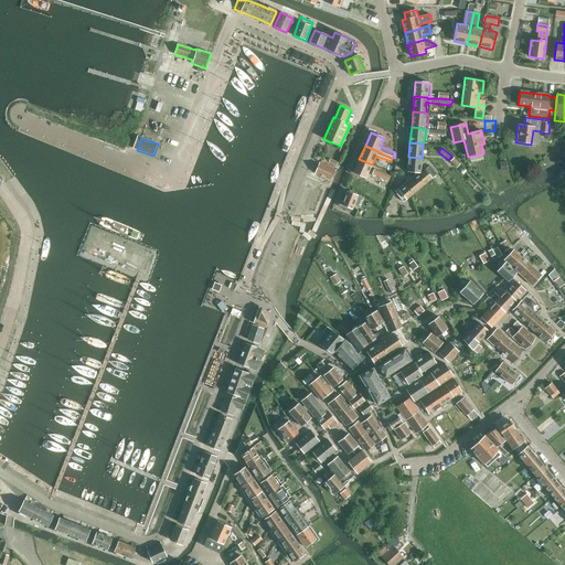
[(420,173),(422,158),(408,157),(407,172),(420,173)]
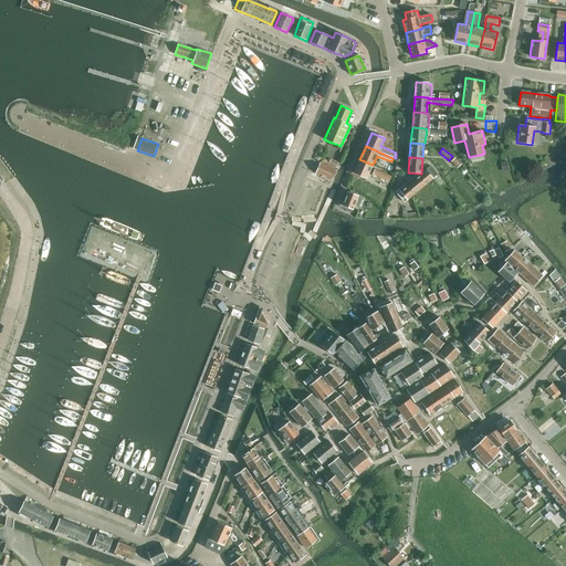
[(458,169),(462,165),(454,158),(451,161),(458,169)]
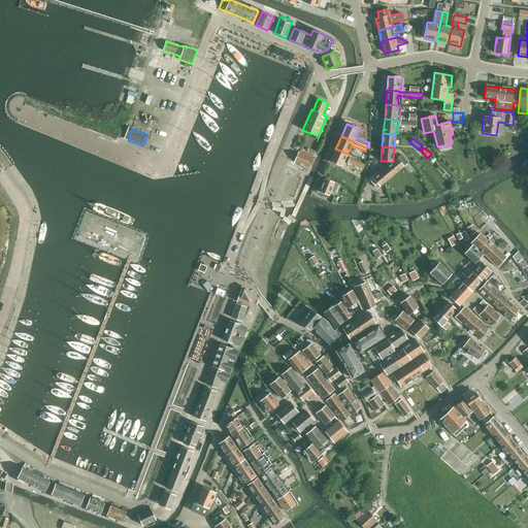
[(316,152),(309,149),(306,154),(314,157),(316,152)]
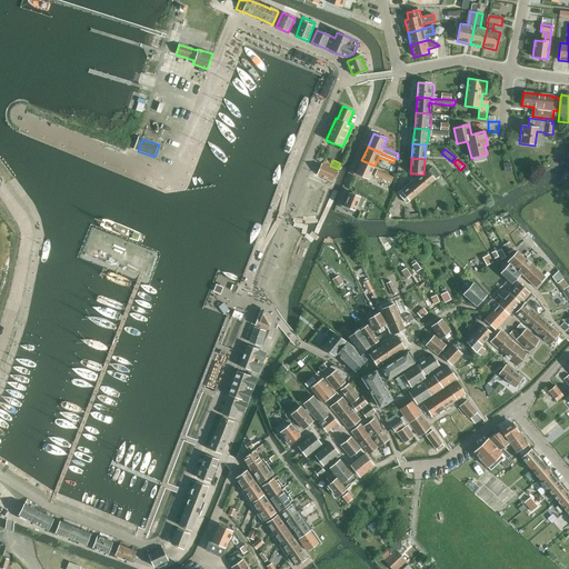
[(368,180),(375,166),(361,160),(356,175),(368,180)]
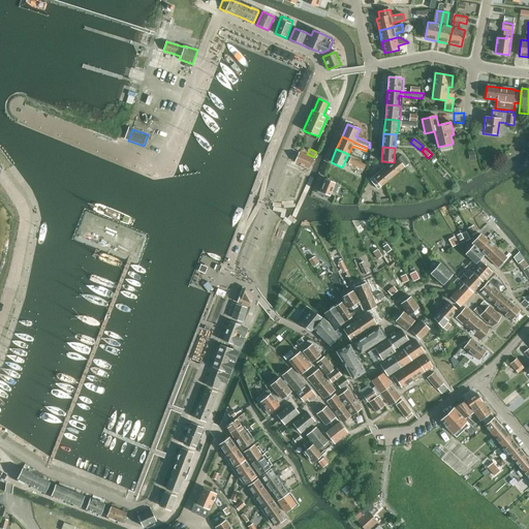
[(309,169),(314,158),(299,152),(294,163),(309,169)]
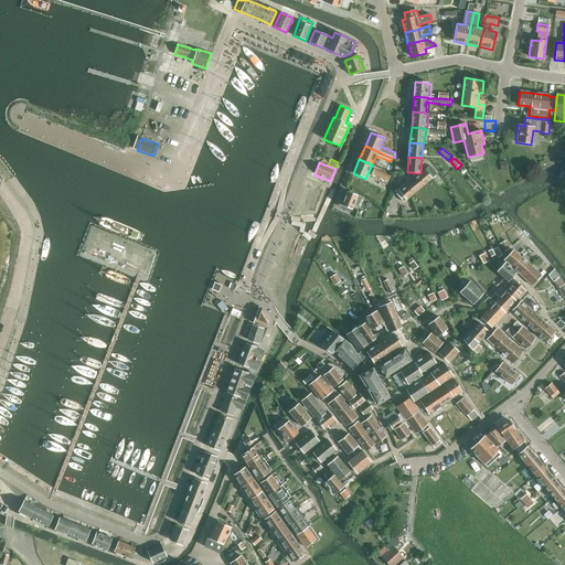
[(430,166),(426,169),(434,178),(437,174),(430,166)]
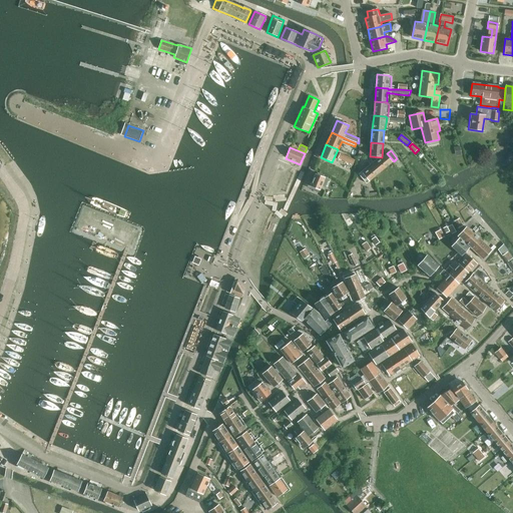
[(353,165),(355,160),(340,153),(338,159),(353,165)]
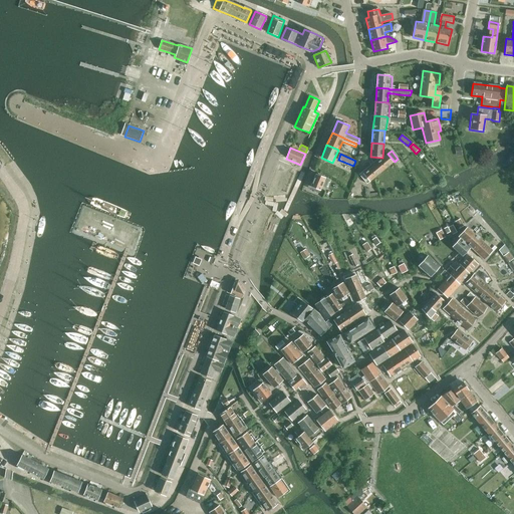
[(387,155),(382,158),(363,174),(370,182),(394,163),(387,155)]
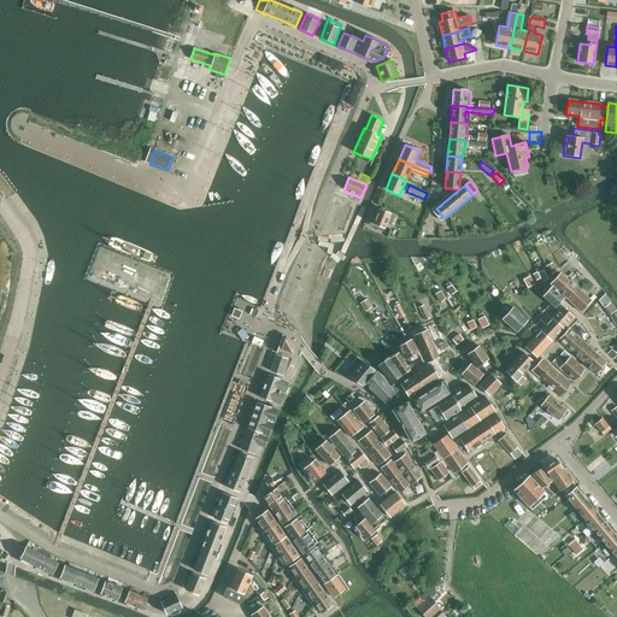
[(391,224),(394,216),(392,215),(392,213),(380,210),(374,224),(385,229),(387,223),(391,224)]
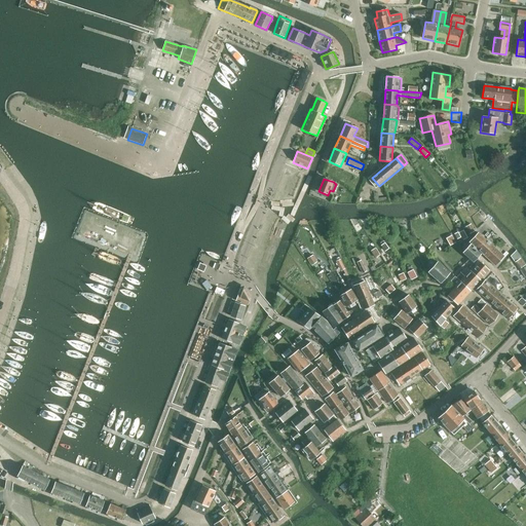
[(472,235),(476,232),(472,225),(467,228),(472,235)]
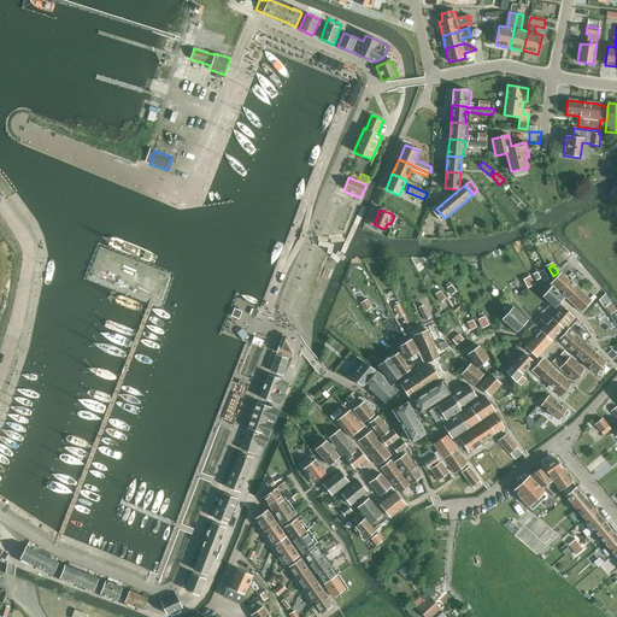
[(548,280),(544,270),(539,274),(544,282),(548,280)]
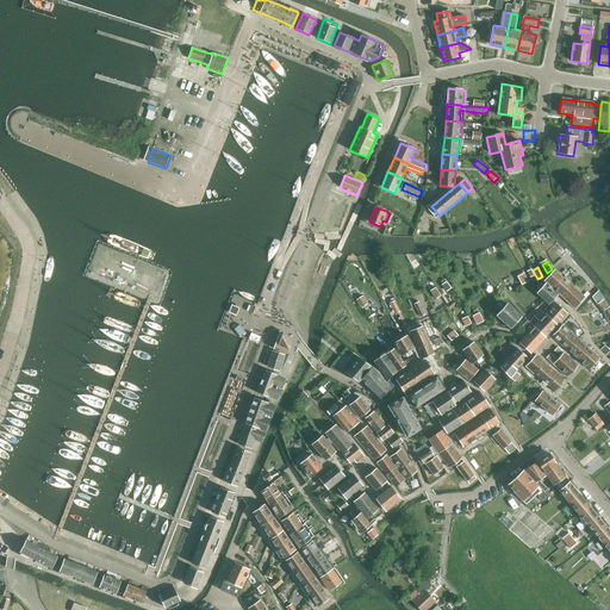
[(554,290),(565,279),(562,278),(554,271),(545,280),(554,290)]
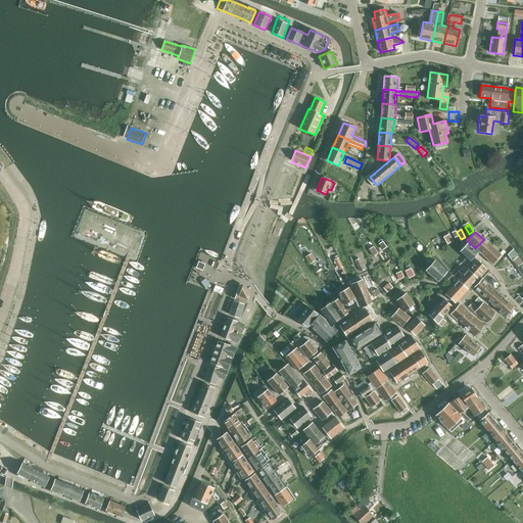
[(454,242),(449,234),(444,237),(448,244),(454,242)]
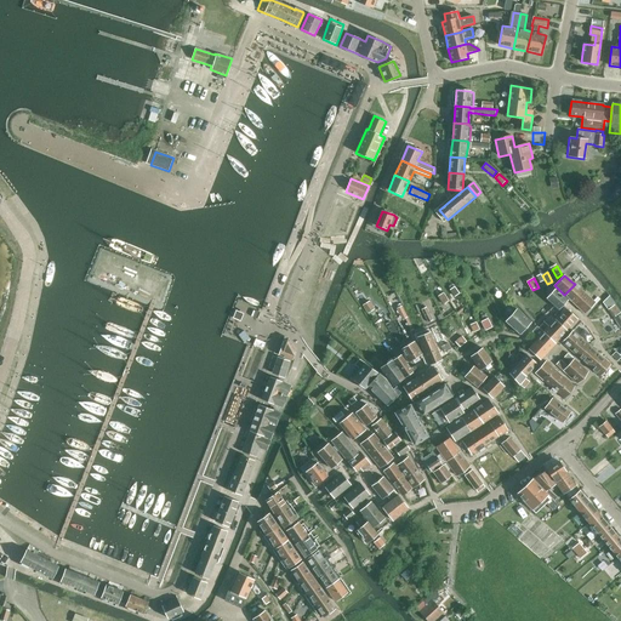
[(575,284),(564,295),(573,303),(584,291),(580,289),(581,288),(576,283),(575,284)]
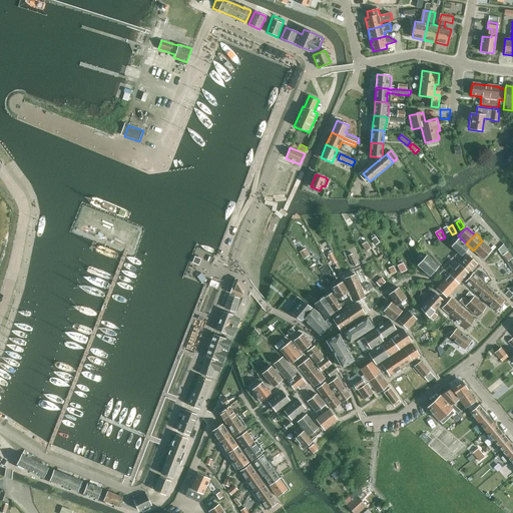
[(381,241),(376,236),(371,240),(375,245),(381,241)]
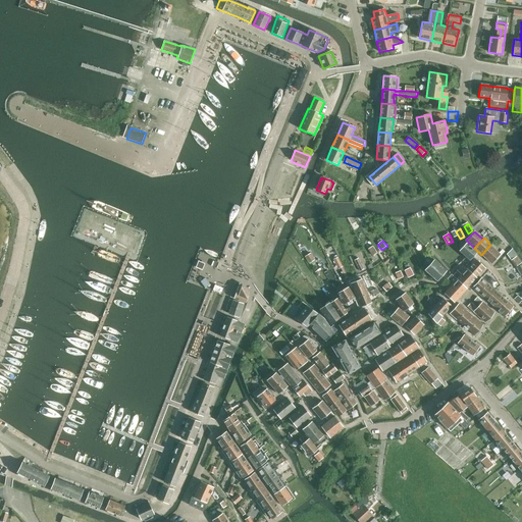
[(470,261),(478,252),(467,242),(459,251),(470,261)]
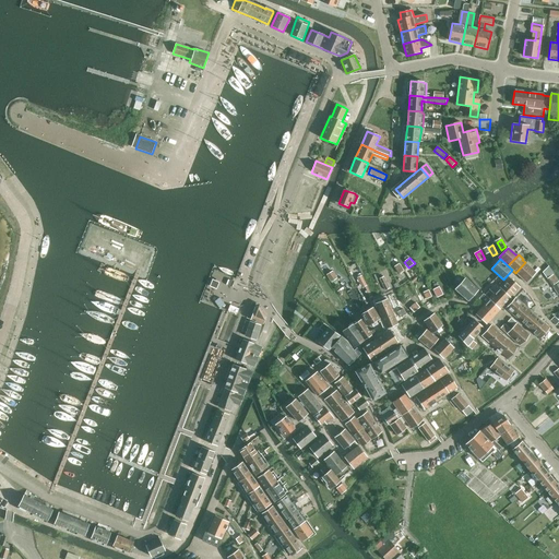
[(525,262),(515,273),(526,283),(536,273),(525,262)]
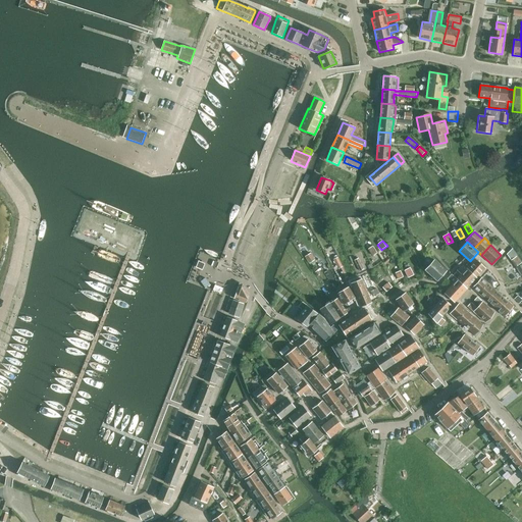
[(377,253),(373,246),(368,250),(372,257),(377,253)]
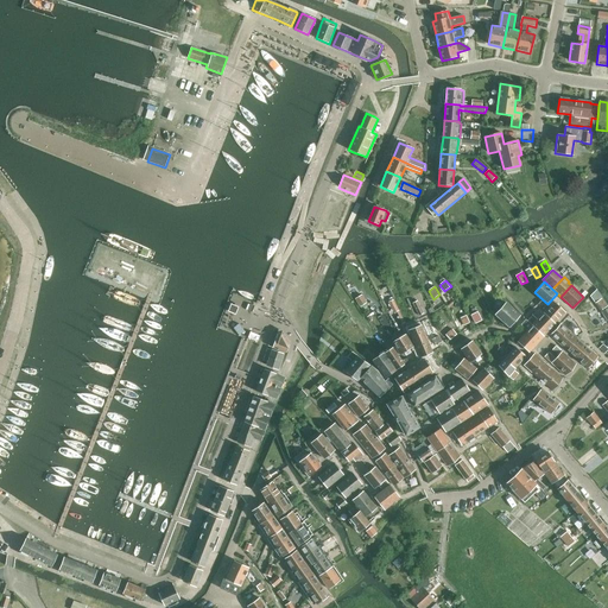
[(355,299),(360,306),(367,303),(362,295),(355,299)]
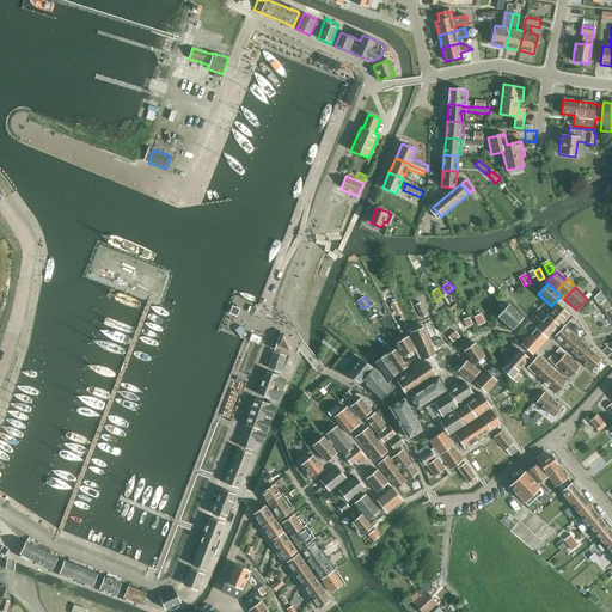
[(392,305),(397,316),(399,314),(405,326),(409,324),(397,301),(392,305)]
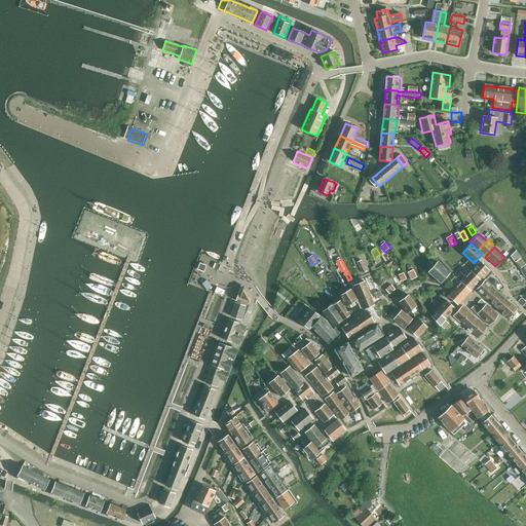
[(520,269),(525,266),(520,259),(515,262),(520,269)]
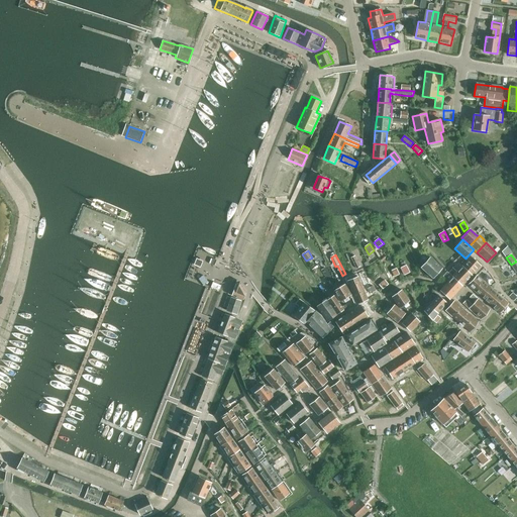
[(356,269),(360,267),(355,255),(351,257),(356,269)]
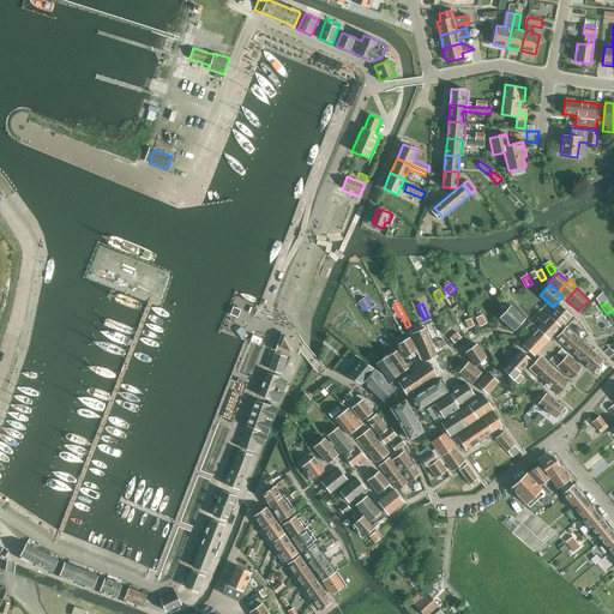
[(515,331),(525,319),(511,306),(500,318),(515,331)]
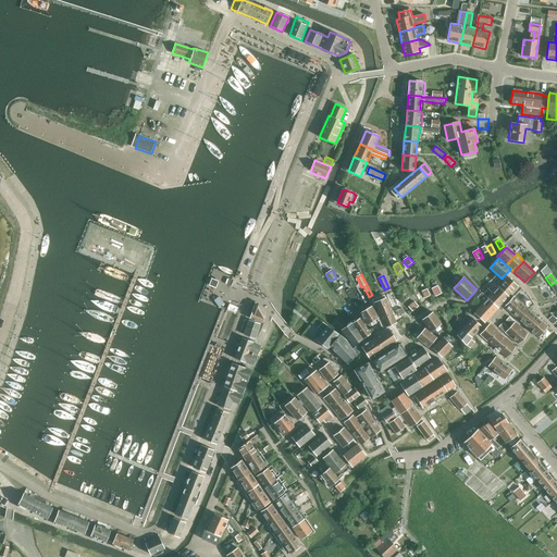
[(498,287),(509,297),(518,287),(507,277),(498,287)]
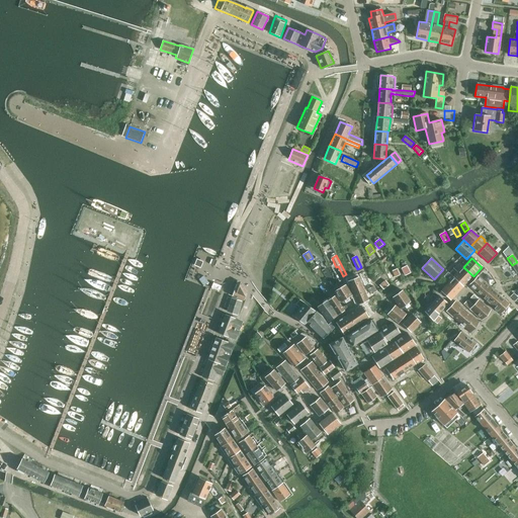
[(473,276),(463,267),(458,273),(456,271),(454,273),(456,274),(453,277),(463,286),(473,276)]
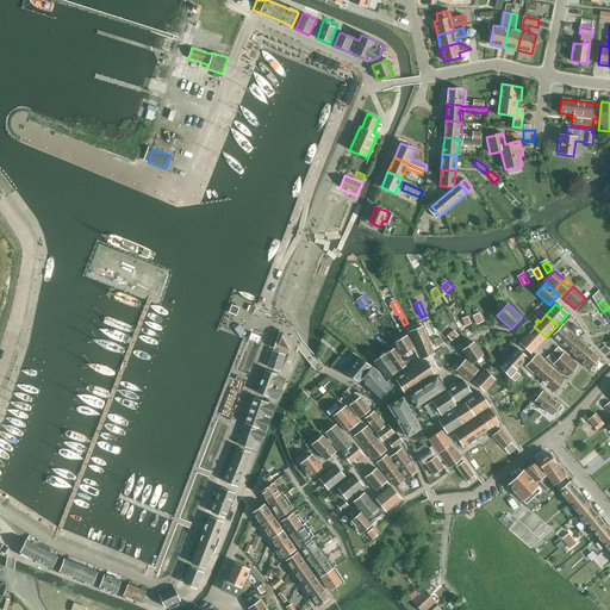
[(472,323),(468,316),(462,319),(466,327),(472,323)]
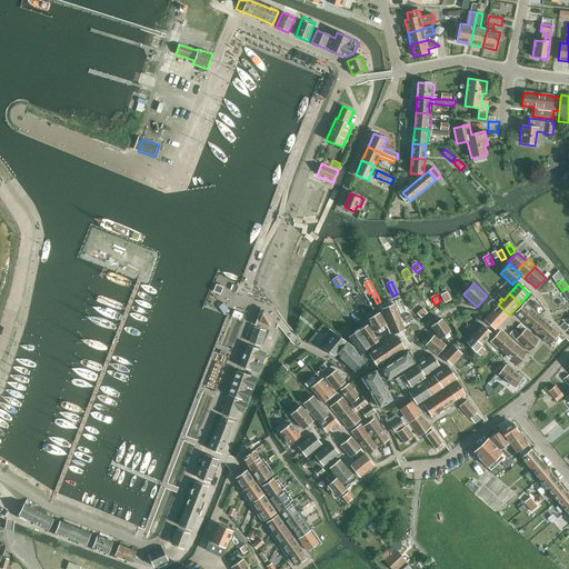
[(496,330),(509,315),(498,305),(492,299),(488,305),(493,310),(485,320),(496,330)]
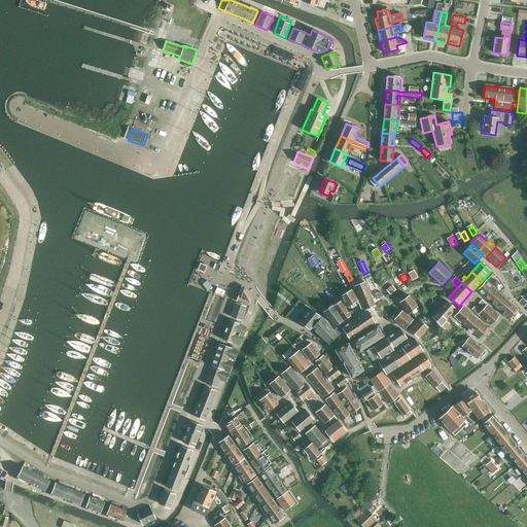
[(477,291),(490,303),(499,292),(486,281),(477,291)]
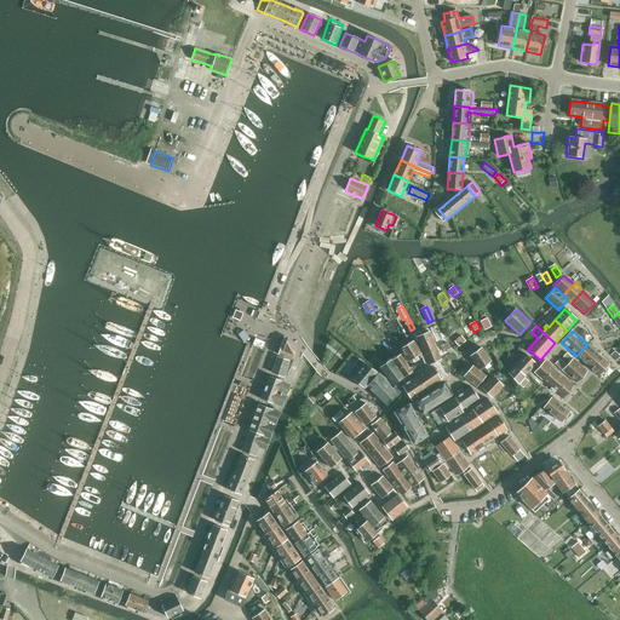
[(423,351),(435,346),(429,332),(417,337),(423,351)]
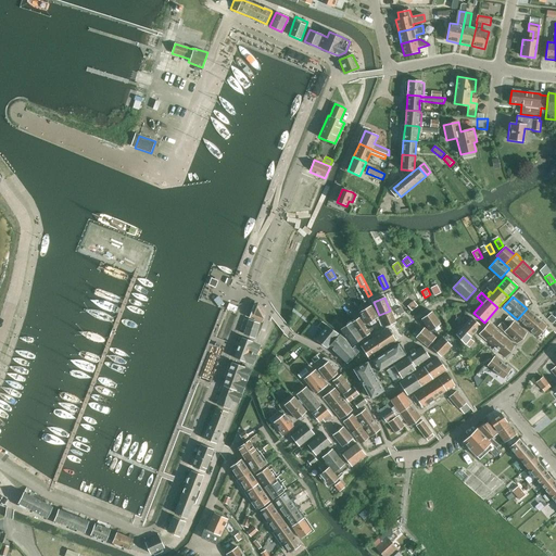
[(262,323),(263,319),(265,315),(257,303),(255,302),(249,318),(262,323)]
